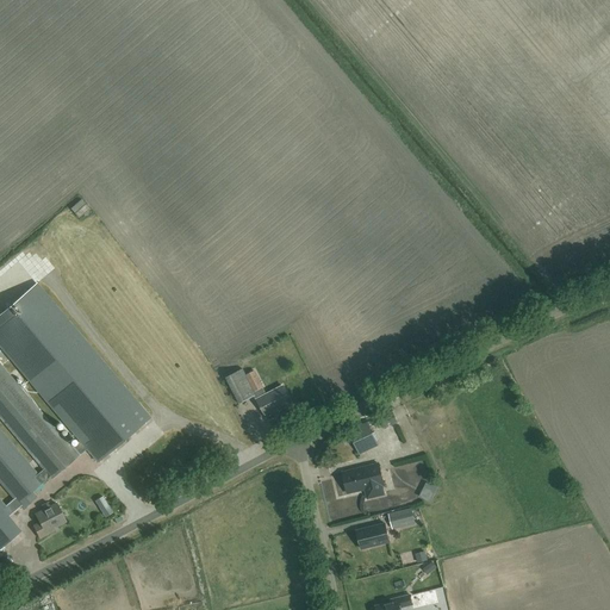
[(78,456),(87,448),(98,461),(149,418),(36,284),(0,313),(0,346),(80,441),(72,448),(78,456)]
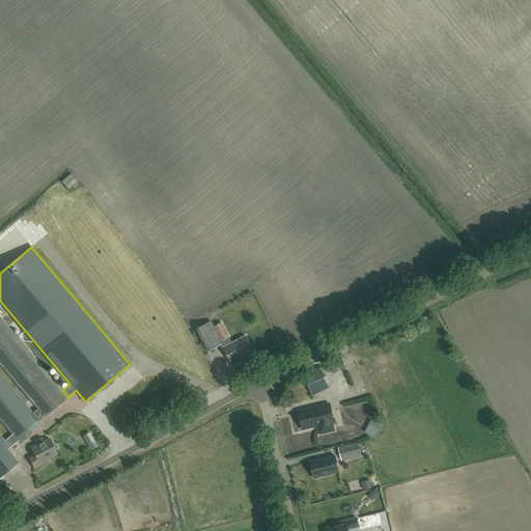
[(0,436),(0,476),(18,463),(6,449),(18,441),(20,443),(32,432),(28,427),(37,419),(44,415),(45,416),(67,397),(62,390),(0,316),(0,363),(38,409),(32,414),(0,374),(0,419),(12,435),(4,441),(0,436)]
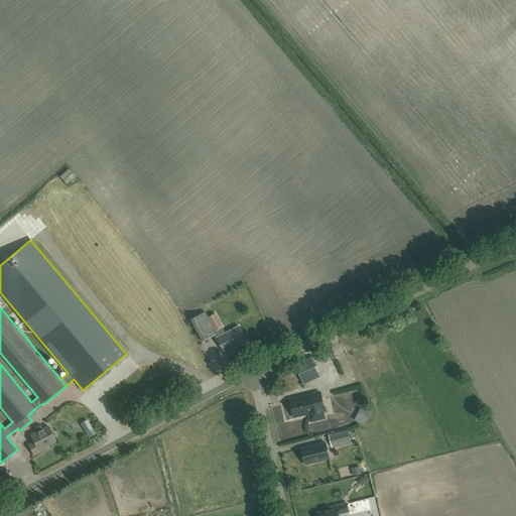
[(217,331),(224,327),(216,311),(209,315),(217,331)]
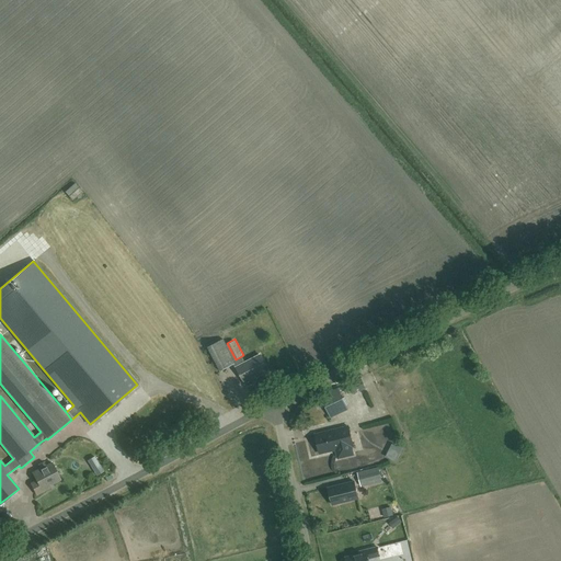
[(249,386),(253,382),(254,380),(254,378),(268,370),(260,355),(244,364),(241,357),(233,362),(222,340),(208,347),(220,371),(235,364),(237,367),(245,385),(249,386)]
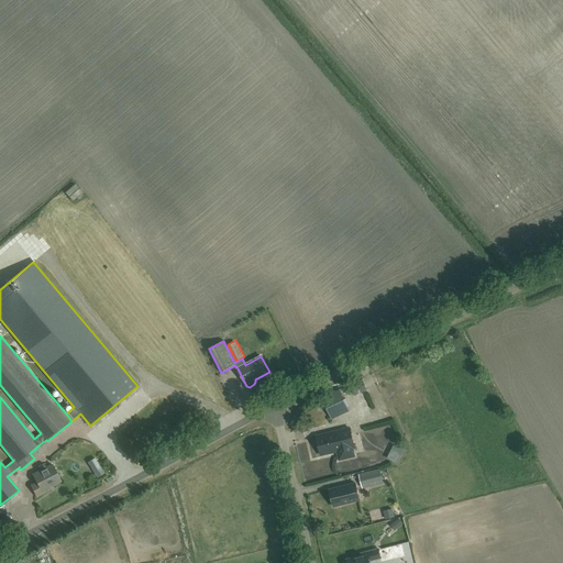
[(355,396),(366,390),(362,379),(350,385),(355,396)]
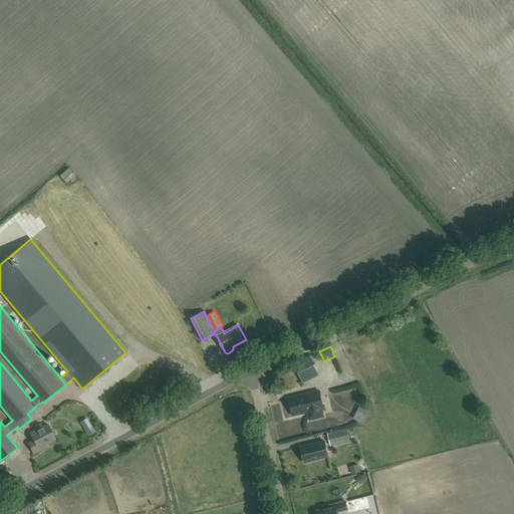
[(318,374),(313,366),(309,356),(294,363),(303,382),(318,374)]
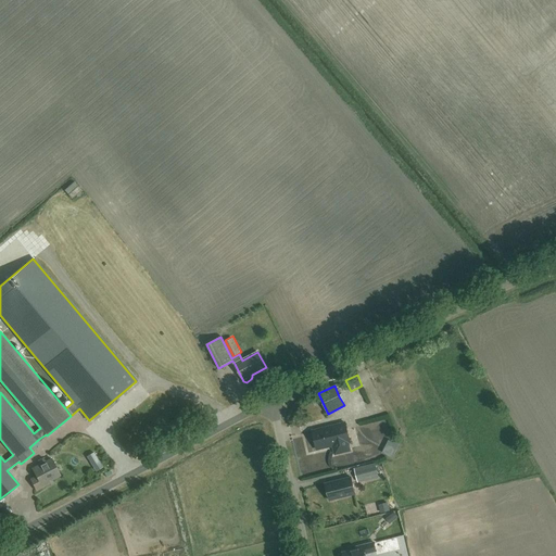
[(345,422),(312,431),(316,450),(332,445),(335,454),(350,451),(348,442),(350,442),(345,422)]
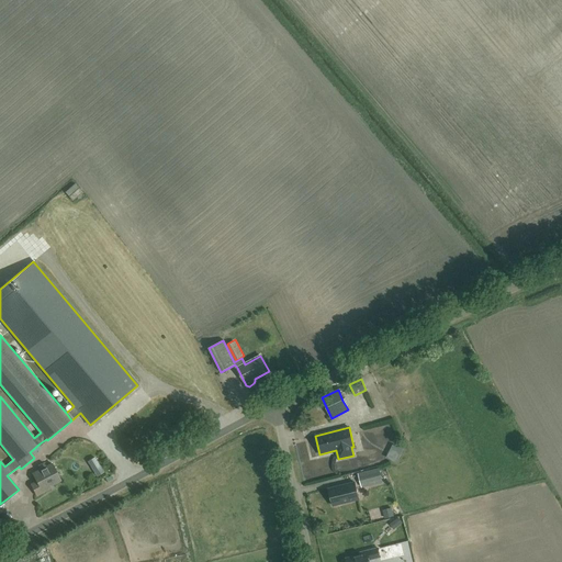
[(92,465),(99,474),(107,469),(100,460),(92,465)]
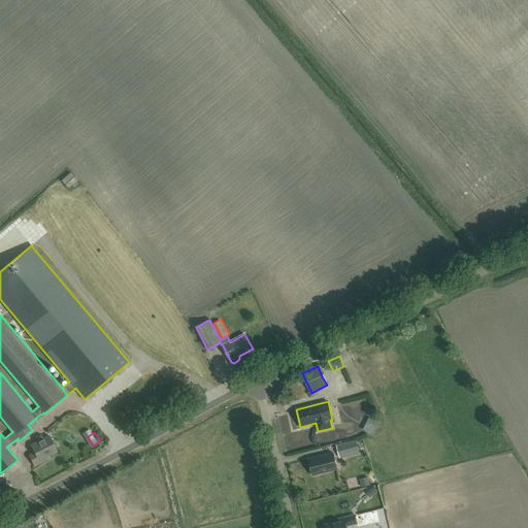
[(48,459),(47,457),(58,452),(50,436),(43,439),(41,435),(36,438),(37,441),(31,444),(35,452),(30,455),(35,465),(48,459)]
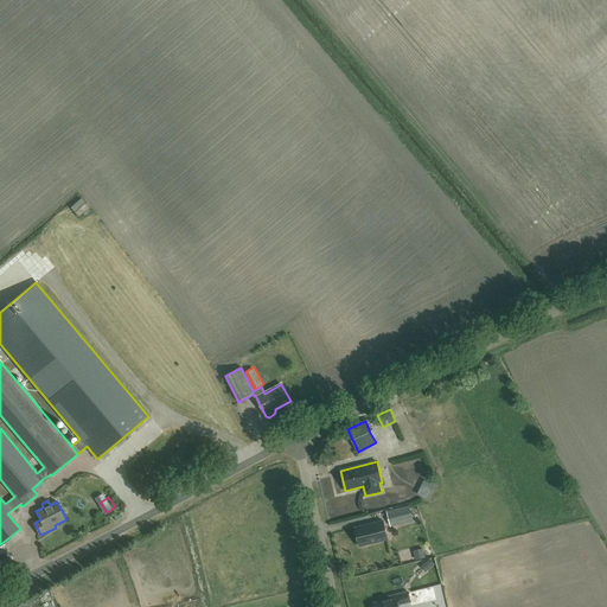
[(427,517),(436,516),(435,505),(425,506),(427,517)]
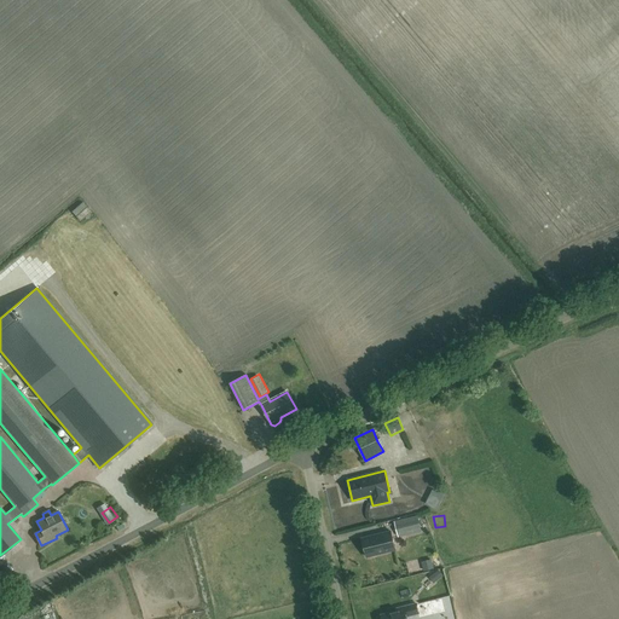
[(417,516),(394,522),(398,537),(421,531),(417,516)]
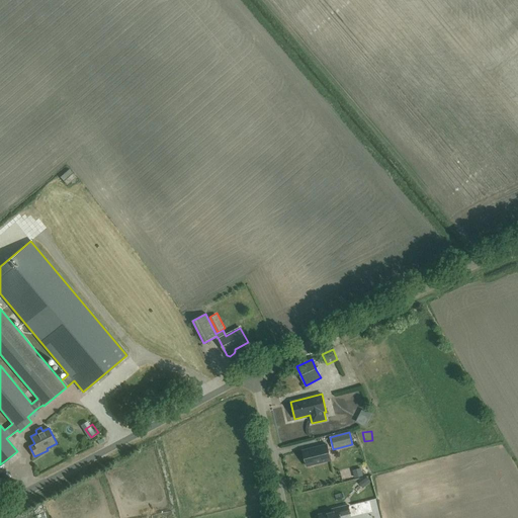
[(303,450),(307,466),(331,460),(327,444),(303,450)]
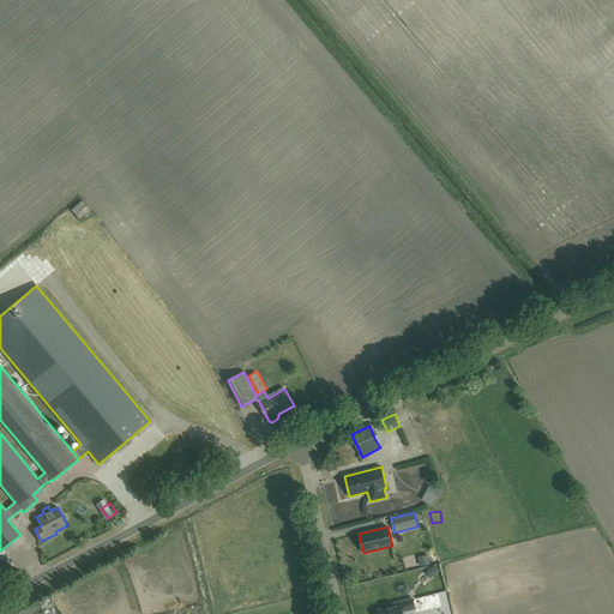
[(404,613),(404,612),(416,609),(414,600),(395,605),(396,607),(379,611),(379,613),(404,613)]
